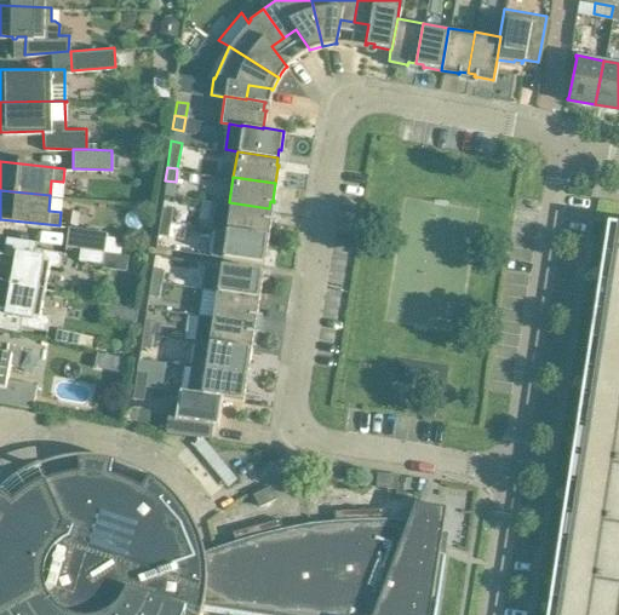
[(268,217),(269,208),(229,202),(217,201),(213,226),(268,235),(270,218),(271,217),(268,217)]
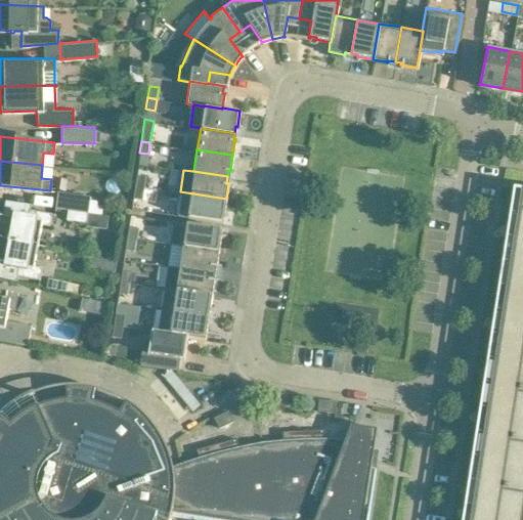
[(136,173),(134,184),(143,186),(144,174),(136,173)]
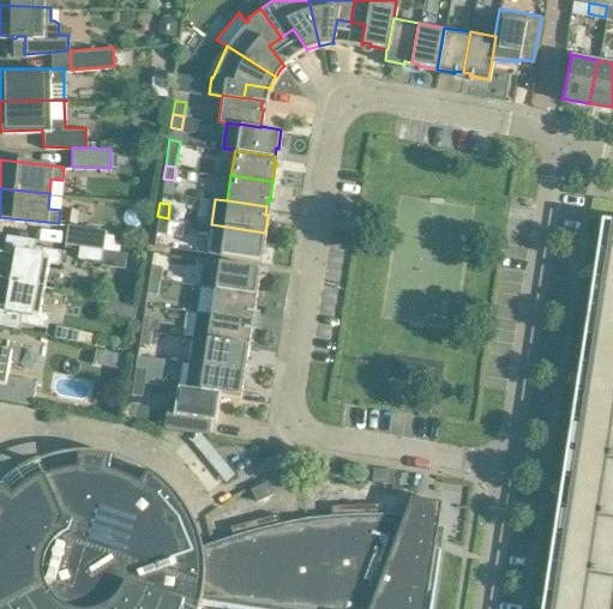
[(168,218),(157,216),(155,230),(166,231),(168,218)]
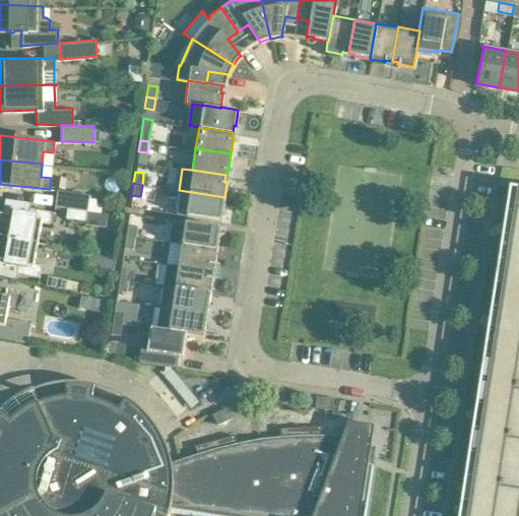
[(518,515),(518,186),(509,185),(457,515),(518,515)]
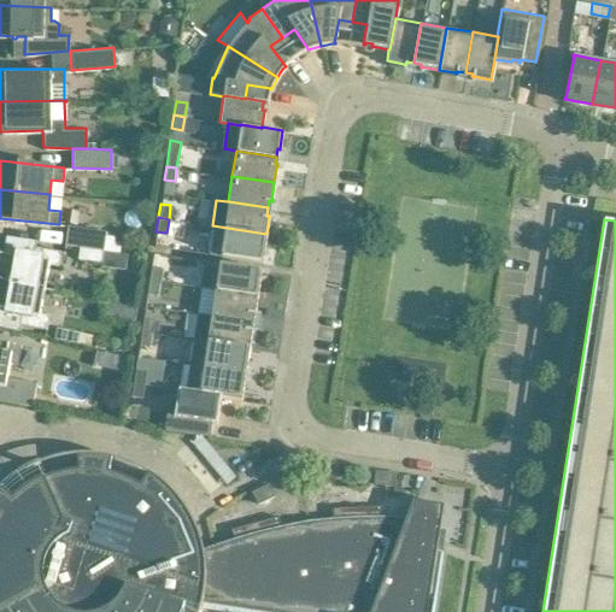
[(64,242),(103,248),(105,229),(66,224),(64,242)]
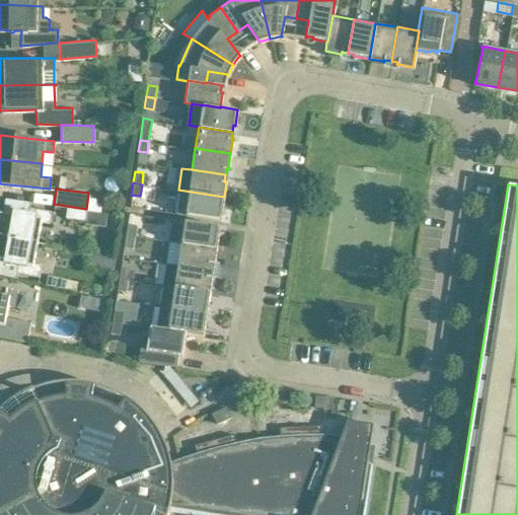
[(221,211),(224,197),(178,190),(176,192),(173,210),(175,212),(220,219),(220,218),(218,217),(219,212),(222,212),(222,211),(221,211)]
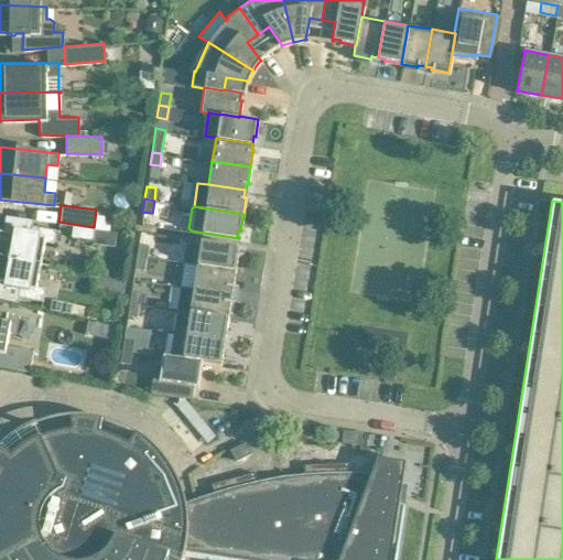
[(0,254),(40,262),(44,240),(53,241),(55,228),(30,224),(29,232),(14,229),(14,233),(0,229),(0,254)]
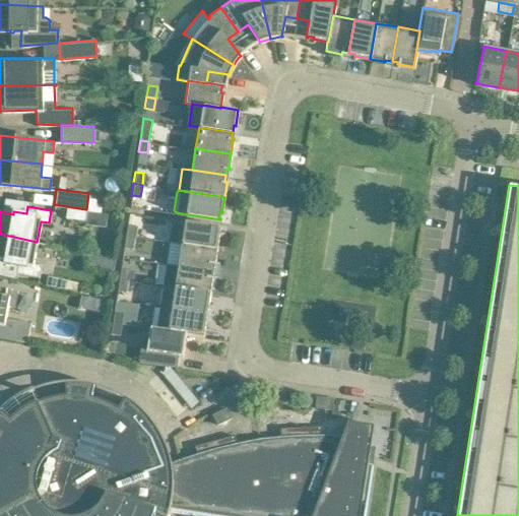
[(84,219),(86,209),(66,206),(65,216),(84,219)]
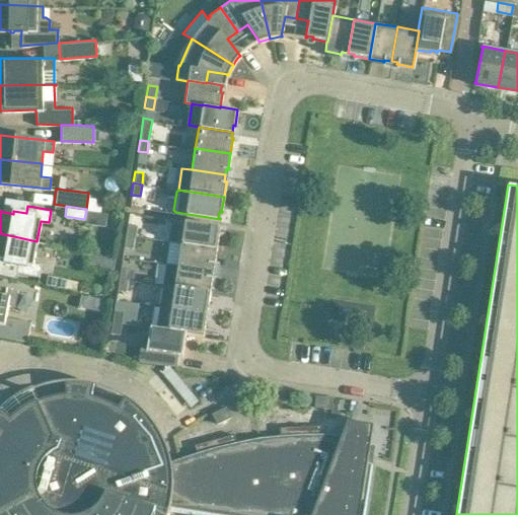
[(168,239),(180,241),(216,247),(218,233),(219,233),(219,232),(216,232),(217,226),(219,226),(219,225),(172,218),(168,239)]
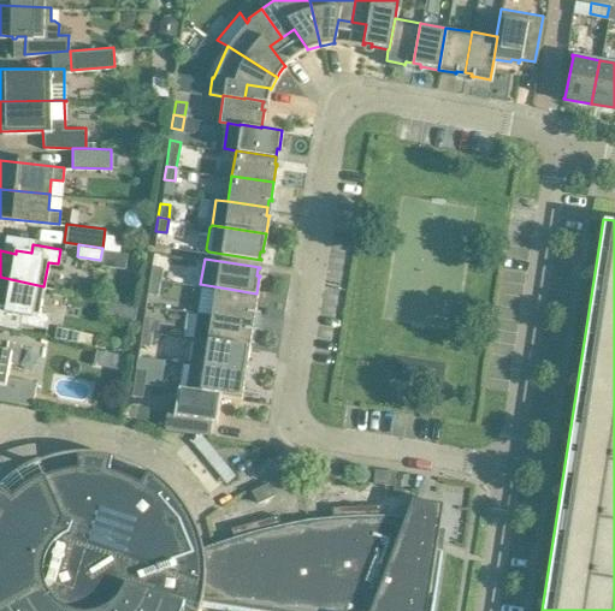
[(151,264),(148,277),(159,279),(161,265),(151,264)]
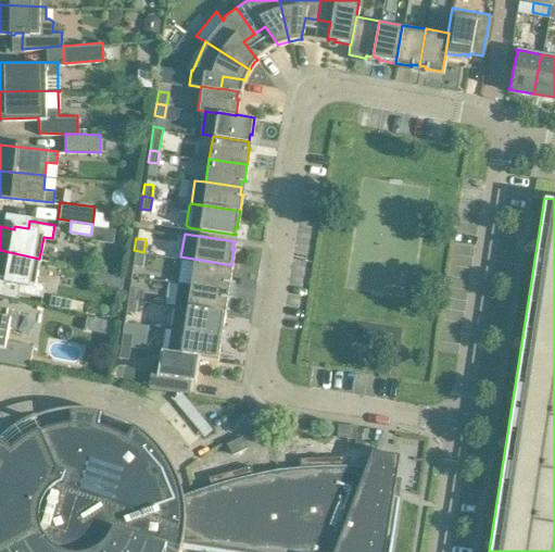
[(36,280),(39,259),(0,250),(0,275),(5,276),(4,280),(19,283),(16,291),(41,296),(43,283),(36,280)]
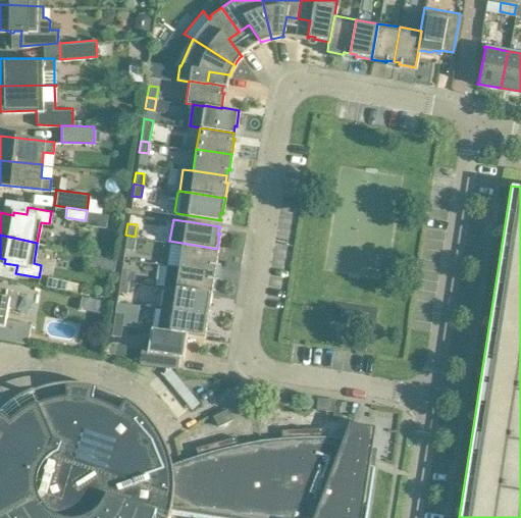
[(135,237),(125,235),(124,247),(133,248),(135,237)]
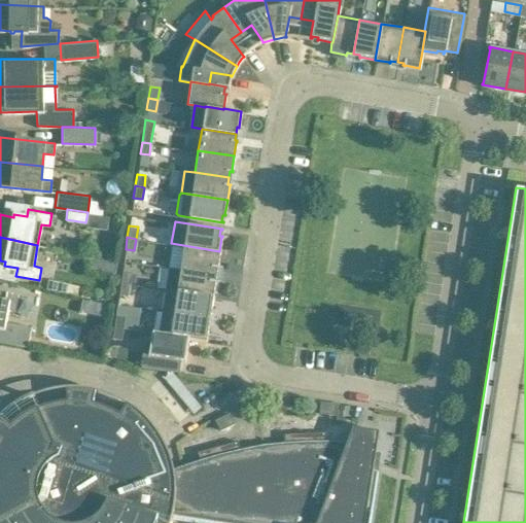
[(217,266),(219,251),(183,245),(180,268),(214,273),(215,267),(217,267),(217,266)]
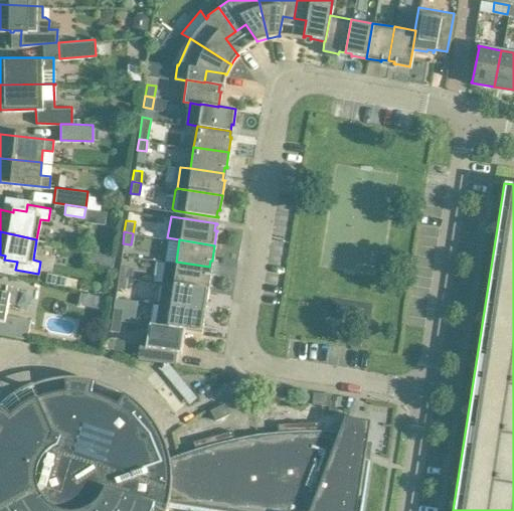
[(210,275),(210,274),(208,273),(209,267),(176,262),(166,260),(163,282),(173,283),(207,289),(209,275),(210,275)]
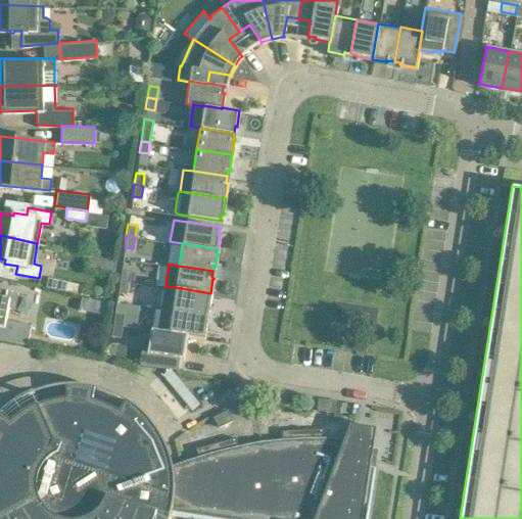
[(122,268),(120,279),(129,280),(130,269),(122,268)]
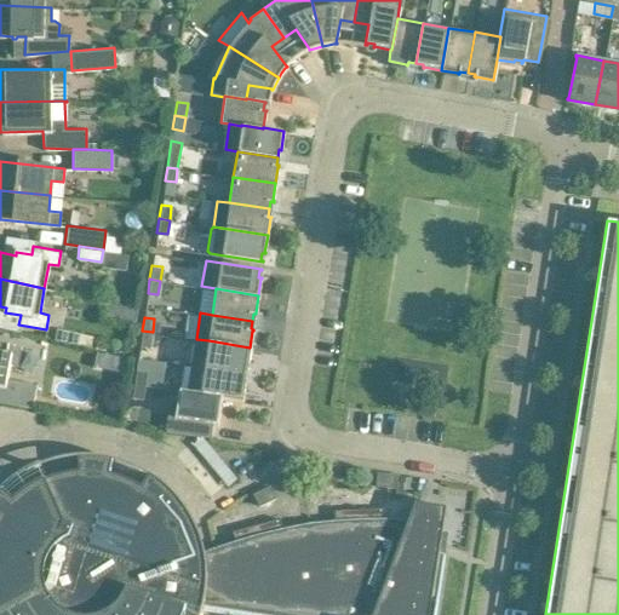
[(53,338),(76,344),(79,332),(56,327),(53,338)]
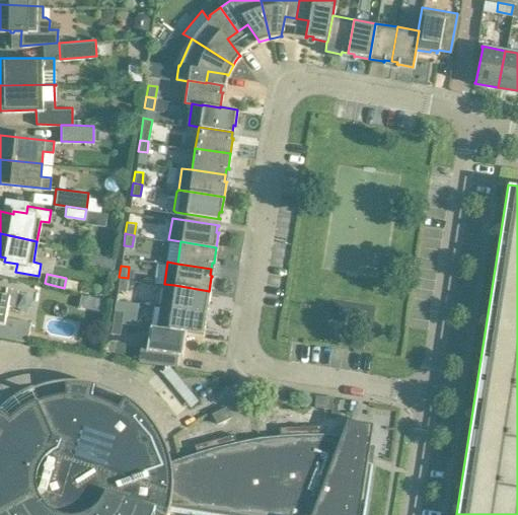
[(127,279),(119,277),(117,289),(126,290),(127,279)]
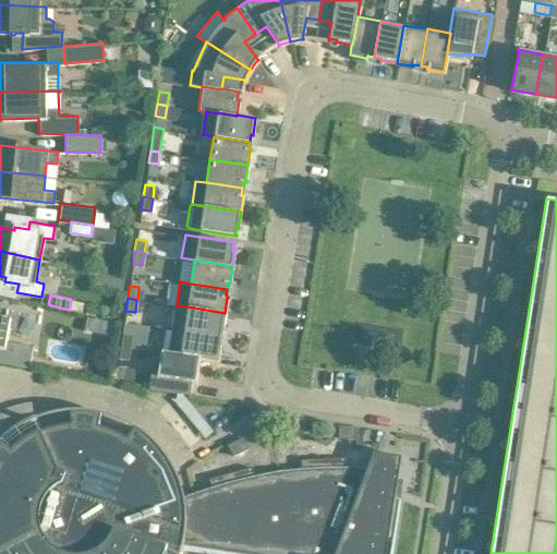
[(222,328),(225,313),(188,306),(177,305),(172,328),(183,330),(219,336),(220,329),(223,329),(223,328),(222,328)]
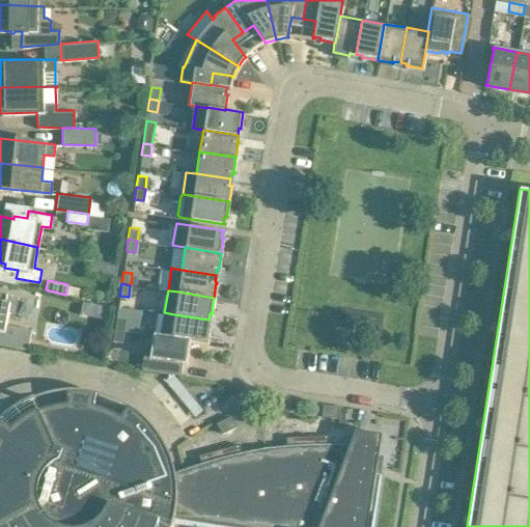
[(0,342),(27,349),(30,328),(5,323),(7,310),(15,312),(17,296),(10,295),(10,294),(0,292),(0,342)]
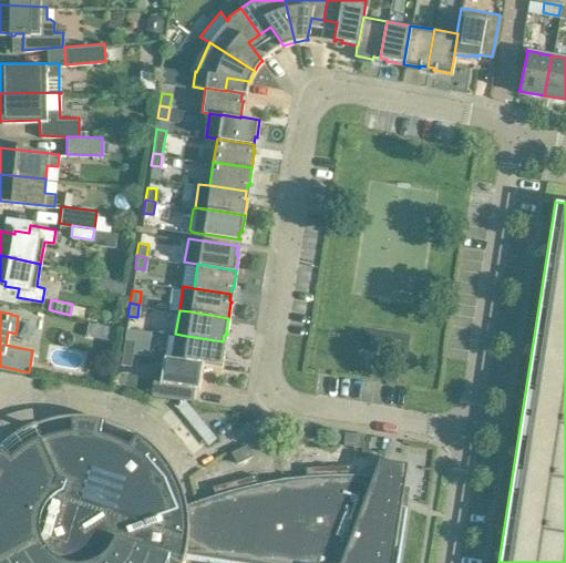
[(222,348),(223,341),(186,336),(175,334),(172,357),(183,359),(183,360),(202,362),(202,364),(222,366),(224,350),(225,349),(222,348)]
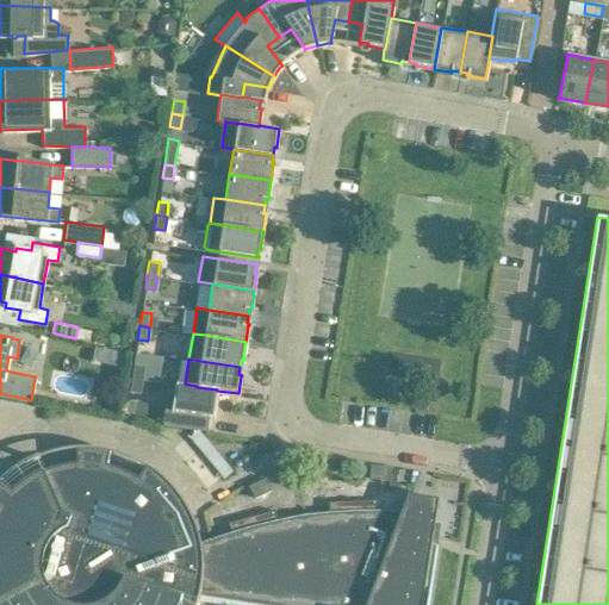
[(134,362),(131,376),(142,378),(144,365),(134,362)]
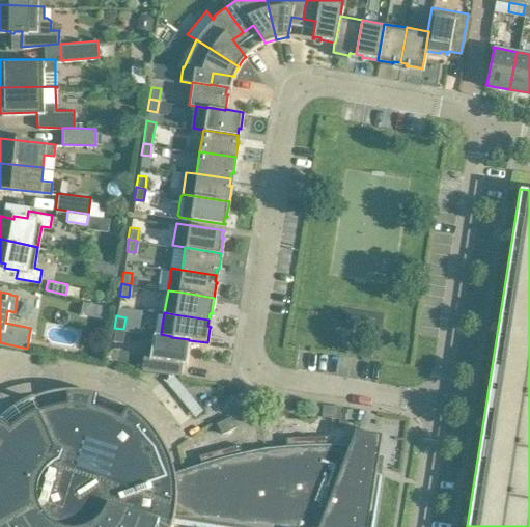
[(121,341),(123,329),(114,328),(112,339),(121,341)]
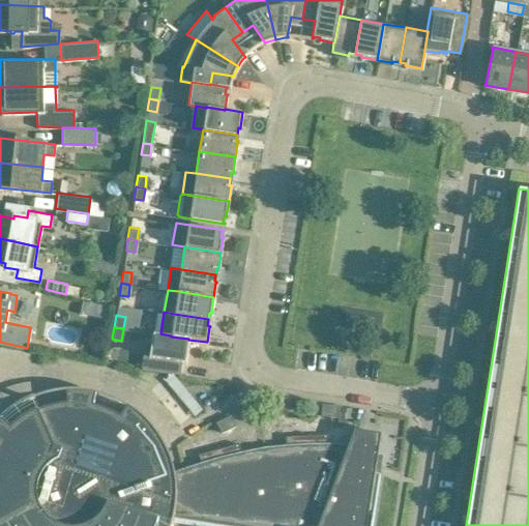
[(186,354),(188,340),(188,339),(171,337),(171,335),(160,333),(153,332),(150,354),(143,353),(141,367),(179,373),(181,360),(185,361),(185,360),(183,359),(184,354),(186,354)]
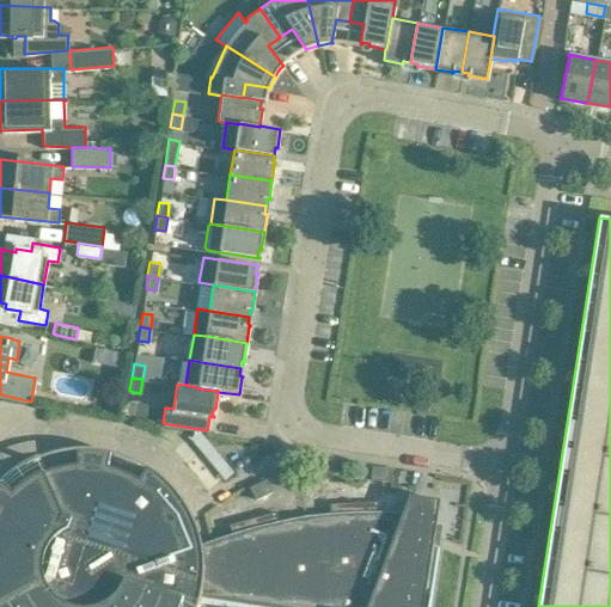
[(185,435),(172,446),(207,485),(220,474),(185,435)]
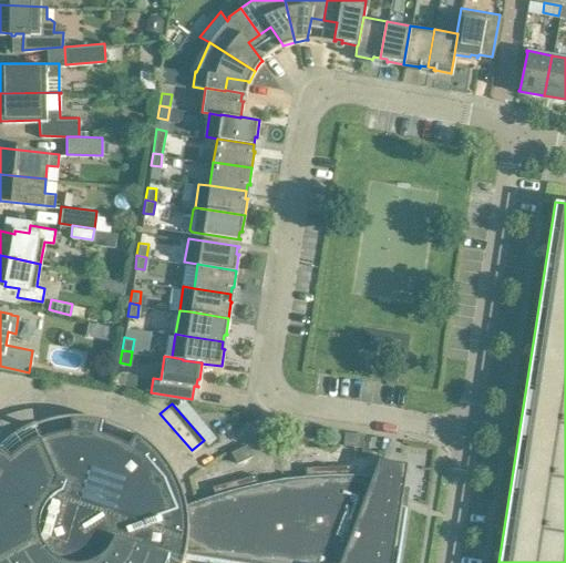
[(193,501),(186,503),(184,497),(182,490),(179,483),(176,477),(173,470),(170,464),(165,459),(161,453),(156,448),(151,443),(146,439),(141,434),(134,430),(133,432),(135,433),(129,443),(123,440),(117,438),(111,436),(105,433),(99,431),(102,419),(103,420),(104,418),(96,417),(90,416),(83,415),(75,415),(69,416),(69,417),(70,417),(71,429),(64,430),(58,431),(51,433),(44,434),(39,438),(32,440),(27,444),(21,448),(16,452),(11,457),(2,448),(3,447),(2,444),(0,447),(0,562),(165,562),(166,562),(168,556),(181,561),(179,562),(182,562),(184,556),(185,553),(205,556),(193,501)]
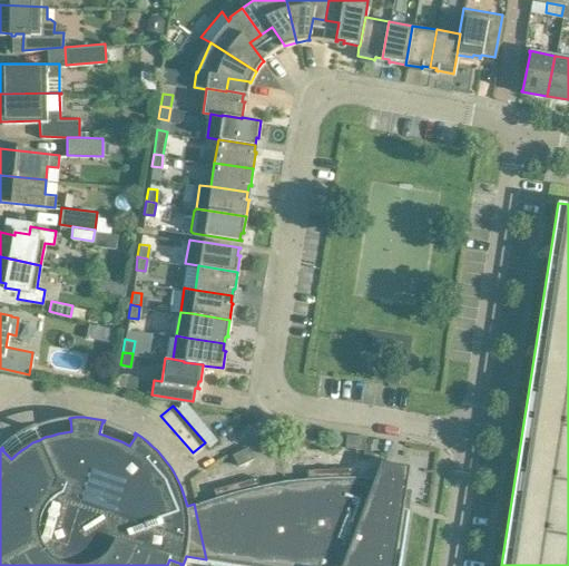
[(346,433),(345,446),(361,447),(362,436),(346,433)]
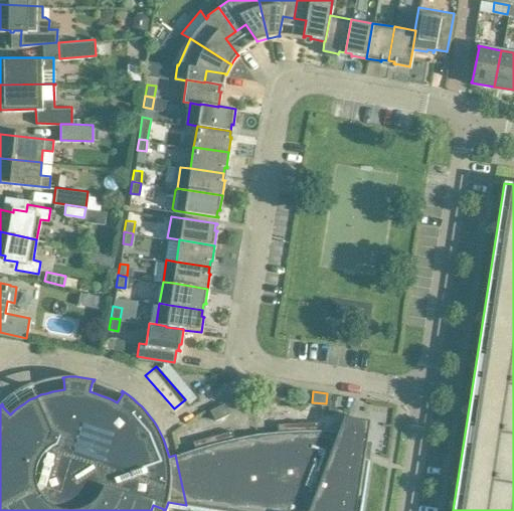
[(223,402),(210,408),(215,418),(227,412),(223,402)]
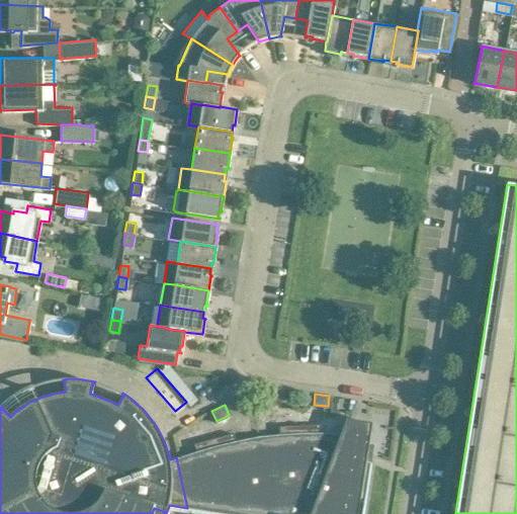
[(361,513),(365,490),(370,461),(363,459),(366,450),(371,423),(360,421),(359,424),(348,420),(348,419),(346,418),(346,419),(341,433),(320,432),(320,423),(278,425),(279,434),(256,436),(235,440),(233,432),(193,442),(195,451),(176,457),(187,508),(228,513),(361,513)]
